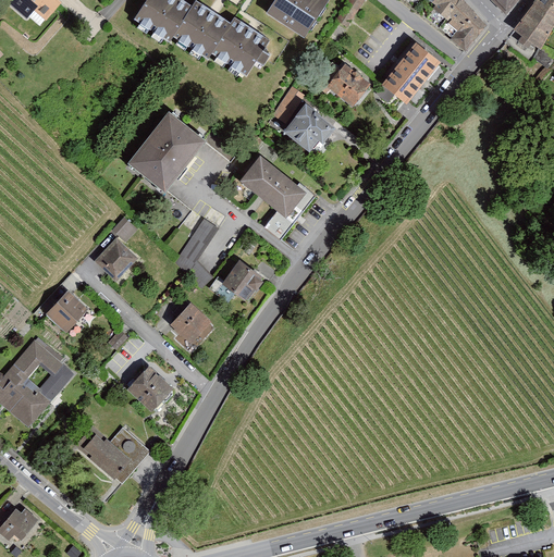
[(57,0),(14,0),(9,7),(26,21),(28,17),(40,26),(60,2),(57,0)]
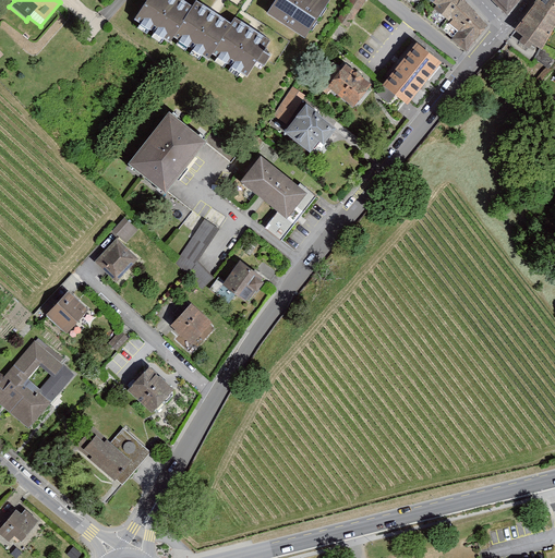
[(177,36),(196,7),(185,0),(151,0),(137,20),(172,43),(177,36)]
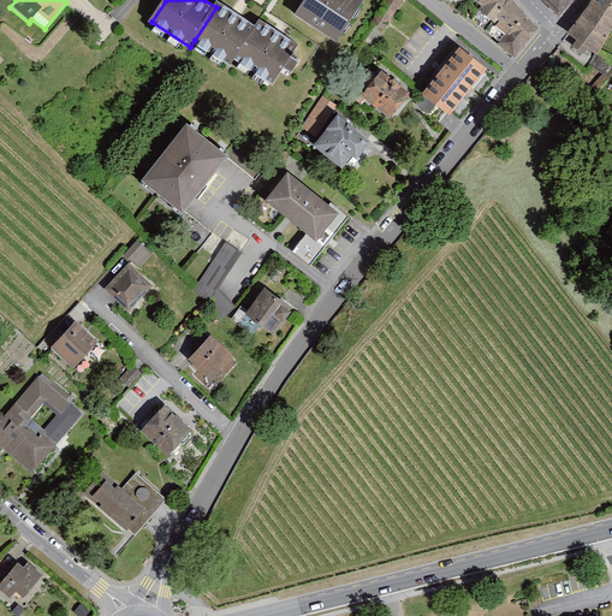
[(301,0),(293,11),(334,40),(362,0),(301,0)]
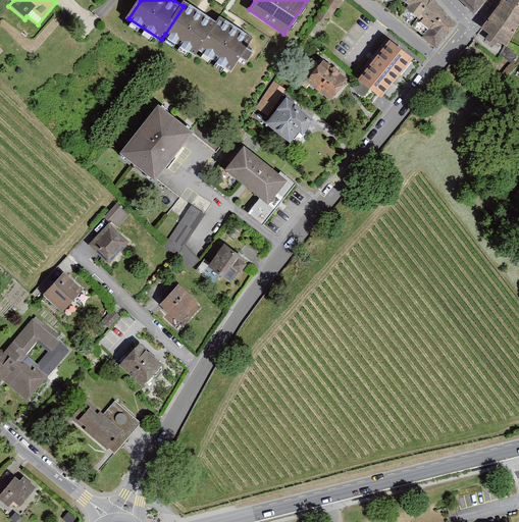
[(436,0),(403,0),(410,5),(406,9),(422,21),(415,30),(437,45),(457,23),(436,0)]
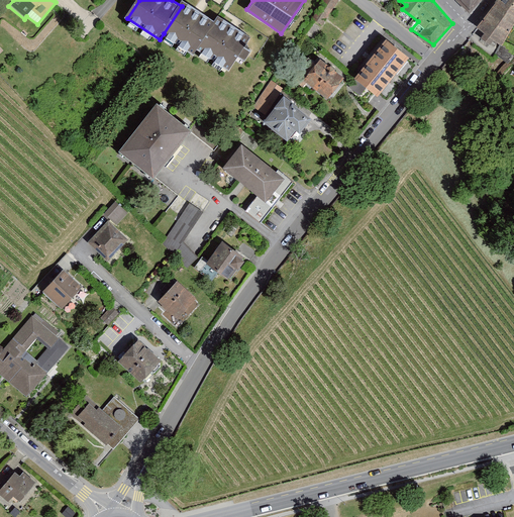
[(456,0),(467,9),(474,0),(456,0)]
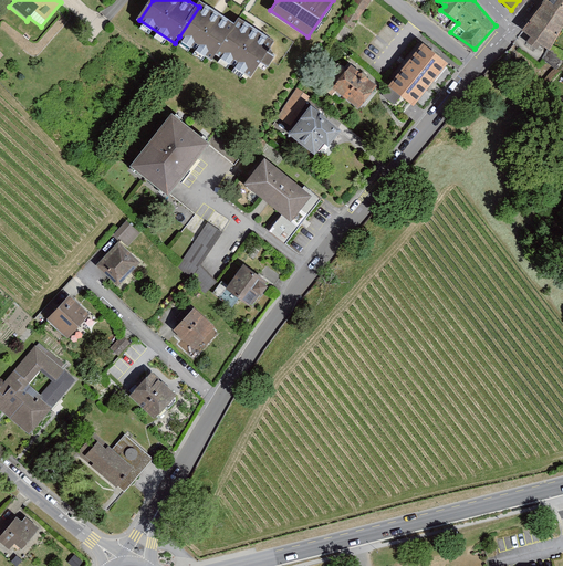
[(562,0),(540,0),(518,27),(549,54),(562,25),(562,0)]
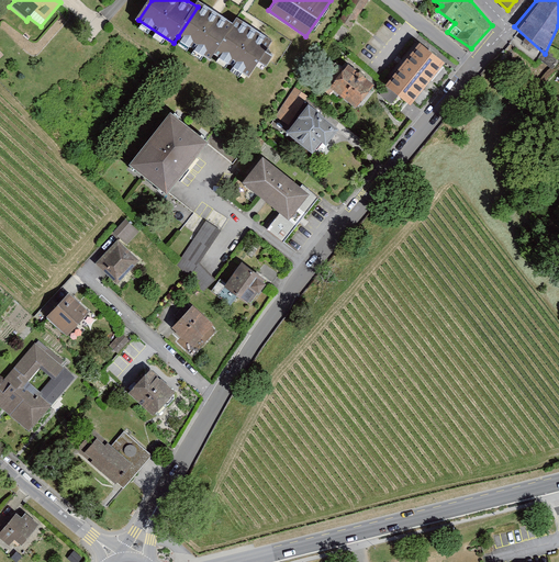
[(214,59),(217,54),(236,25),(201,1),(198,7),(178,36),(214,59)]
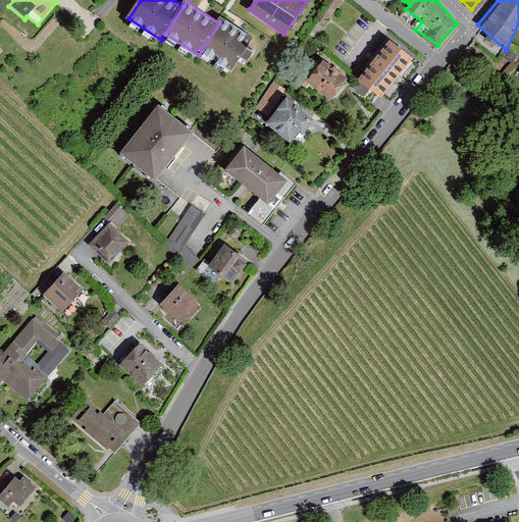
[(202,50),(231,69),(238,59),(244,64),(253,51),(247,47),(253,39),(222,19),(219,23),(202,50)]
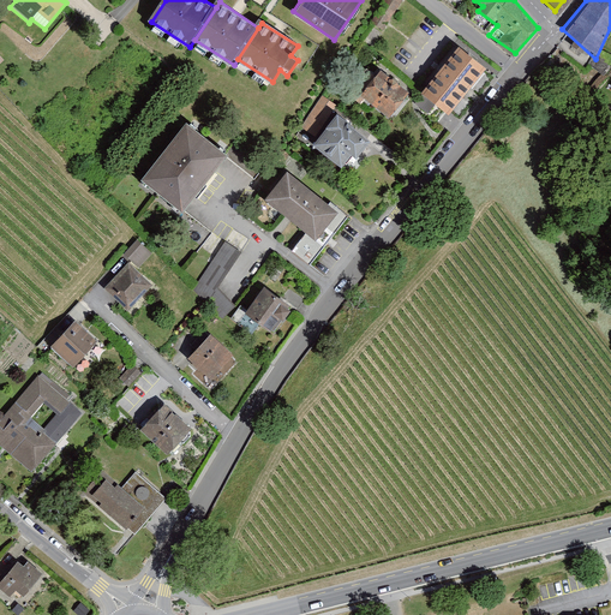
[(459,46),(420,93),(445,114),(485,66),(459,46)]
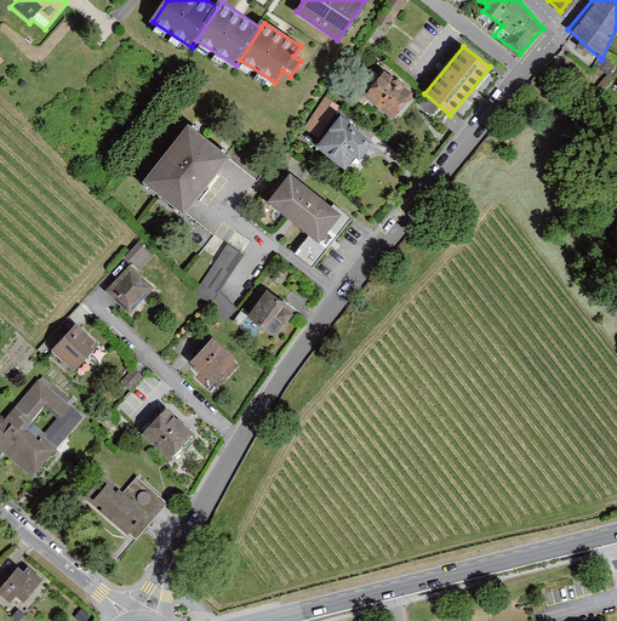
[(412,92),(383,70),(363,98),(392,120),(412,92)]
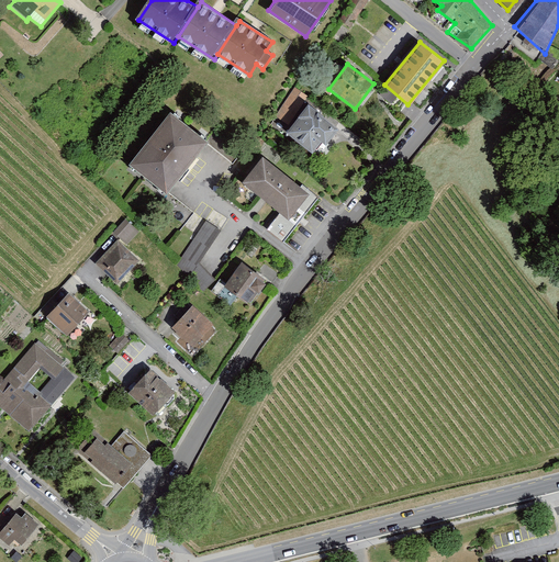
[(291,124),(311,94),(299,86),(279,115),(291,124)]
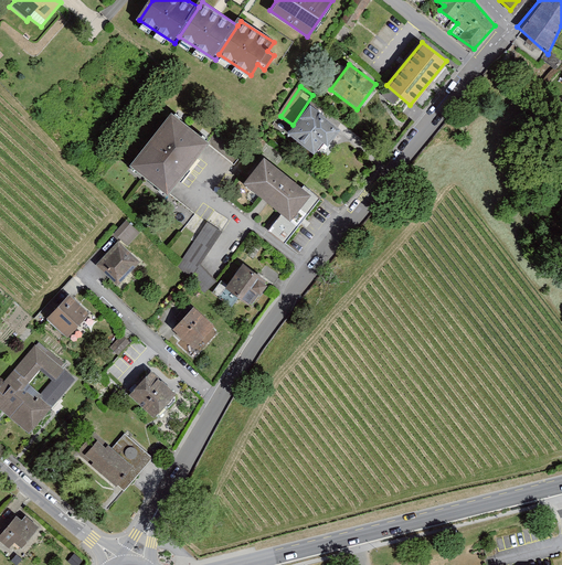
[(290,134),(315,155),(325,144),(327,146),(341,129),(313,106),(290,134)]
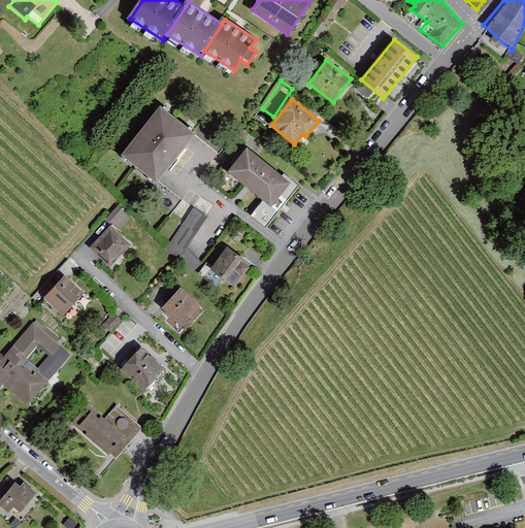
[(119,154),(154,182),(192,133),(157,105),(119,154)]
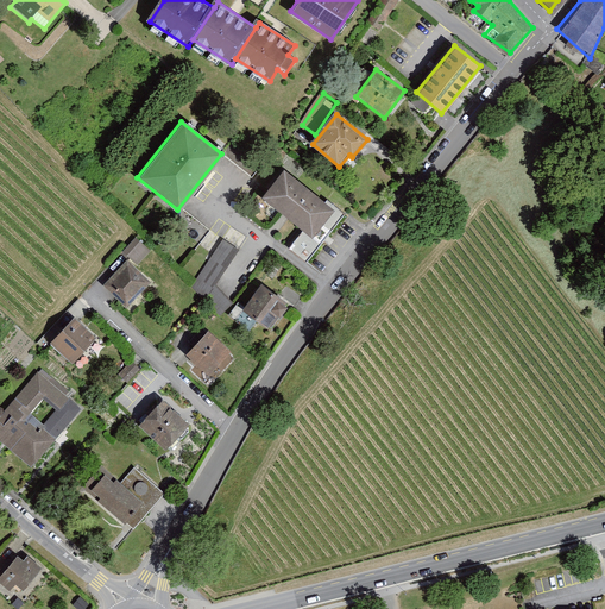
[(290,248),(309,263),(350,214),(327,196),(322,202),(283,170),(260,199),(302,233),(290,248)]
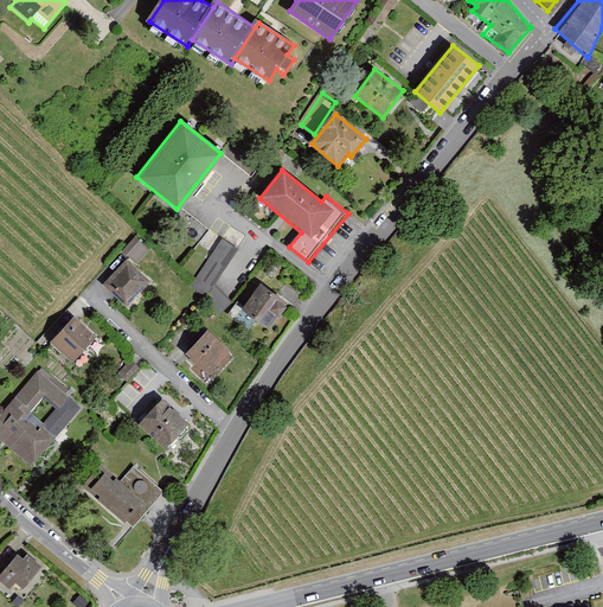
[(188,230),(204,238),(211,227),(196,217),(188,230)]
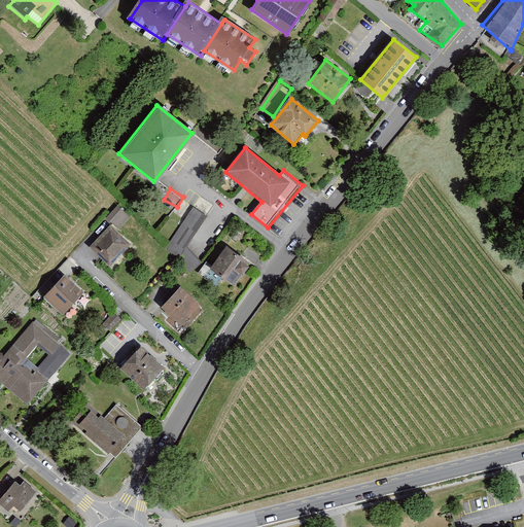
[(112,226),(91,248),(109,266),(130,244),(117,232),(133,216),(120,204),(105,219),(112,226)]
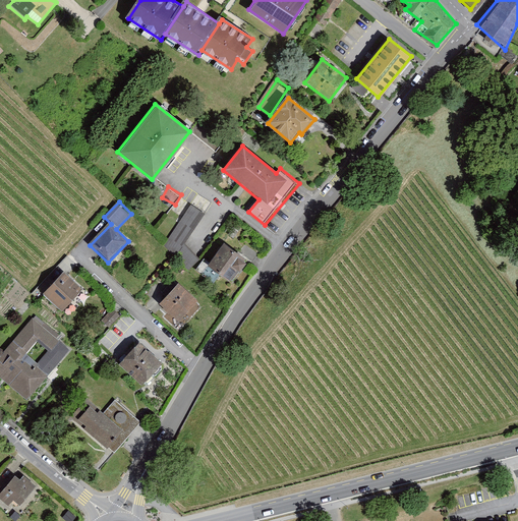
[(200,259),(186,246),(208,215),(191,204),(165,245),(189,272),(200,259)]
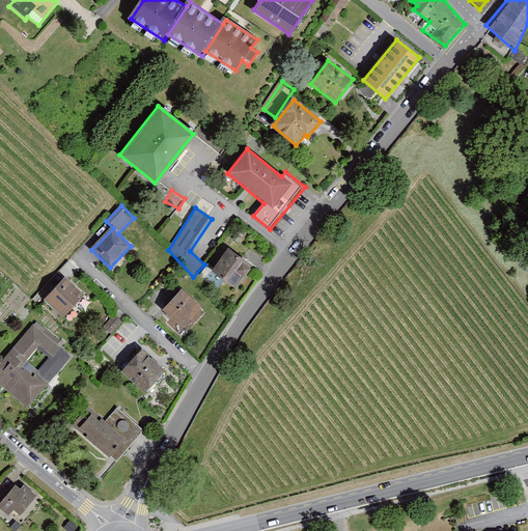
[(221,244),(198,276),(219,290),(225,282),(233,288),(251,264),(221,244)]
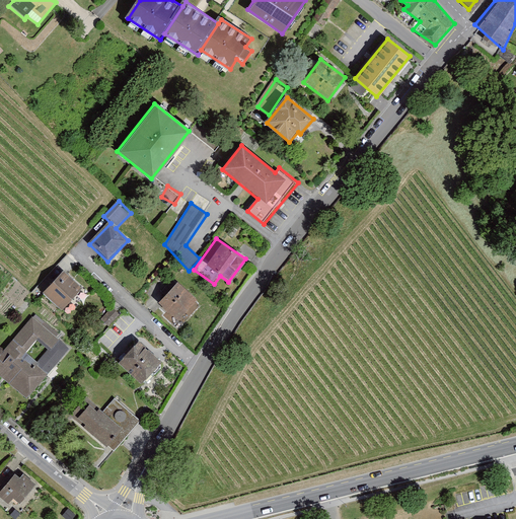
[(63,270),(43,292),(62,309),(82,286),(63,270)]
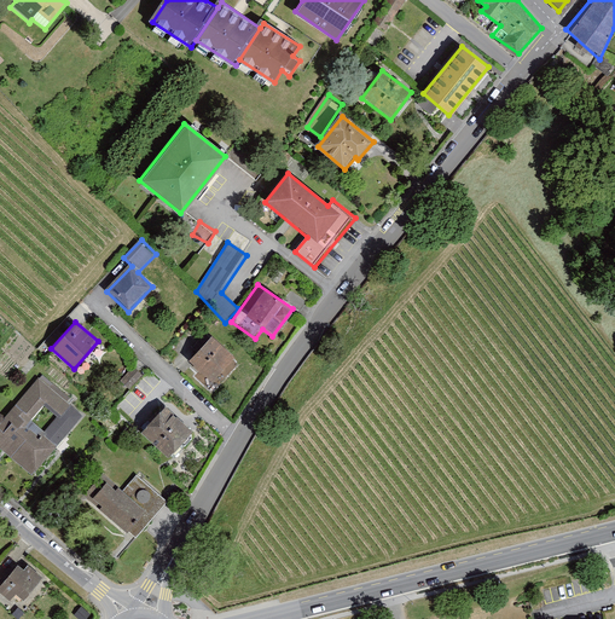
[(215,339),(192,363),(216,386),(238,362),(215,339)]
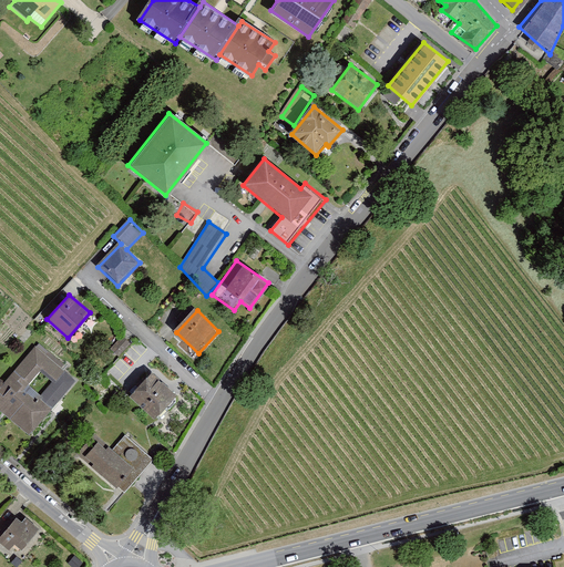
[(126,338),(114,352),(122,358),(134,344),(126,338)]
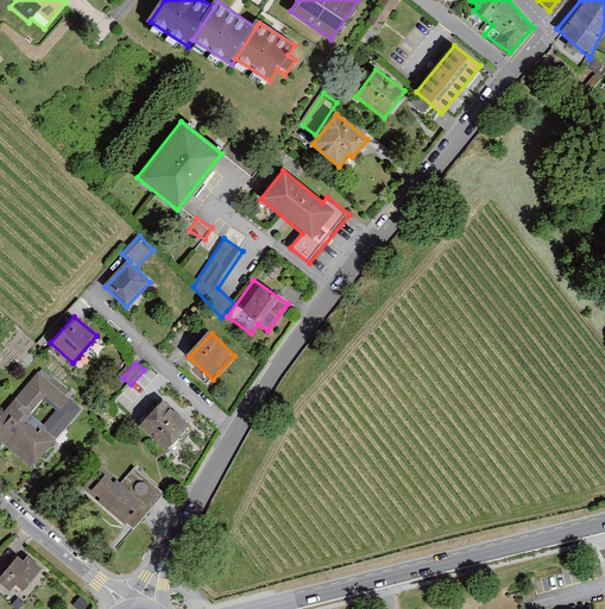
[(0,400),(0,450),(5,445),(32,469),(84,408),(68,394),(73,389),(45,366),(8,408),(0,401),(0,400)]
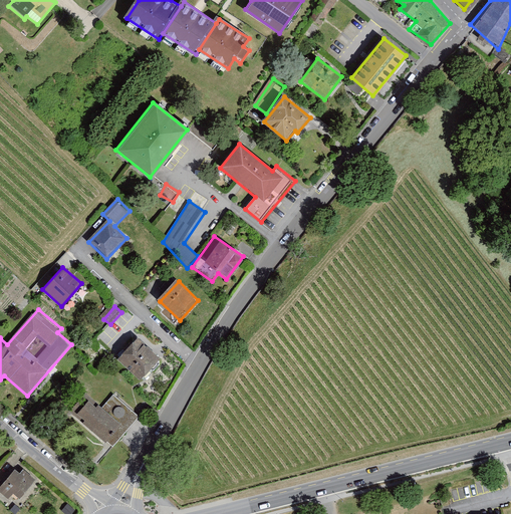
[(137,337),(117,360),(141,380),(160,357),(137,337)]
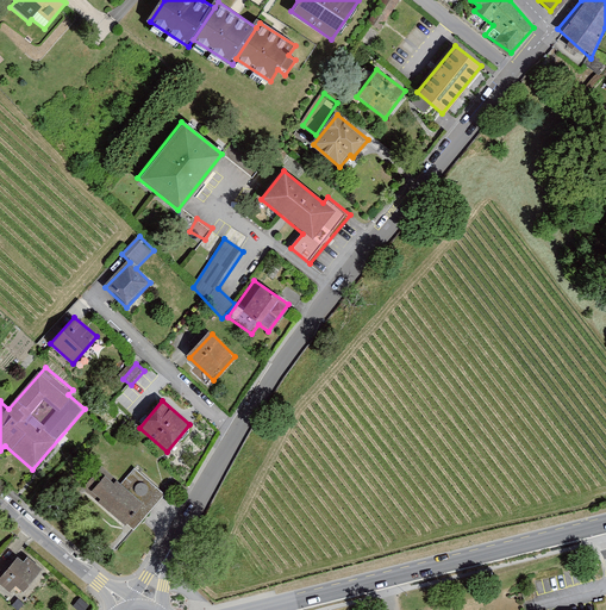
[(104,465),(81,491),(123,528),(127,523),(135,530),(167,495),(138,468),(124,484),(104,465)]
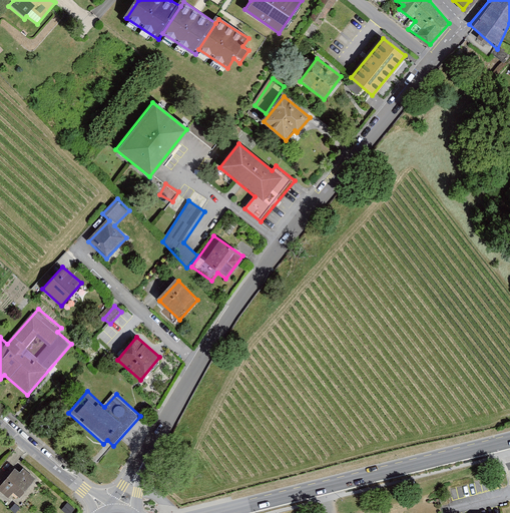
[(35,478),(23,468),(19,473),(14,469),(0,486),(0,489),(9,497),(13,492),(19,497),(35,478)]
